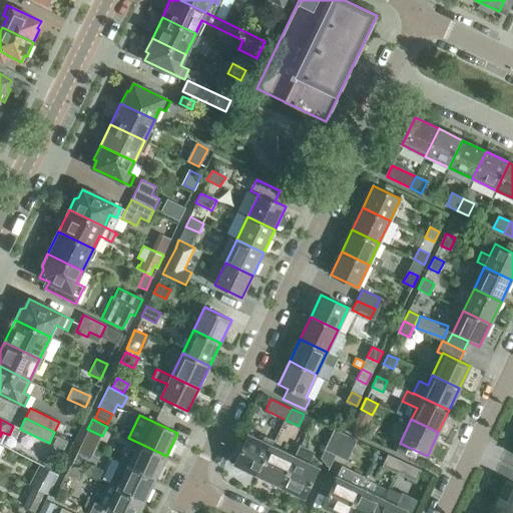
[(324,450),(336,455),(346,434),(334,429),(324,450)]
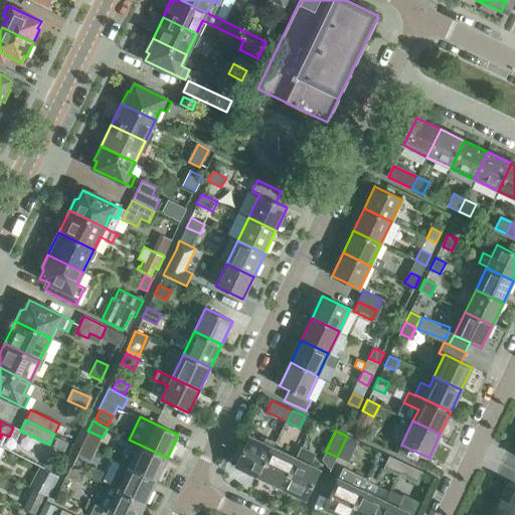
[(234,466),(258,478),(273,447),(249,436),(234,466)]
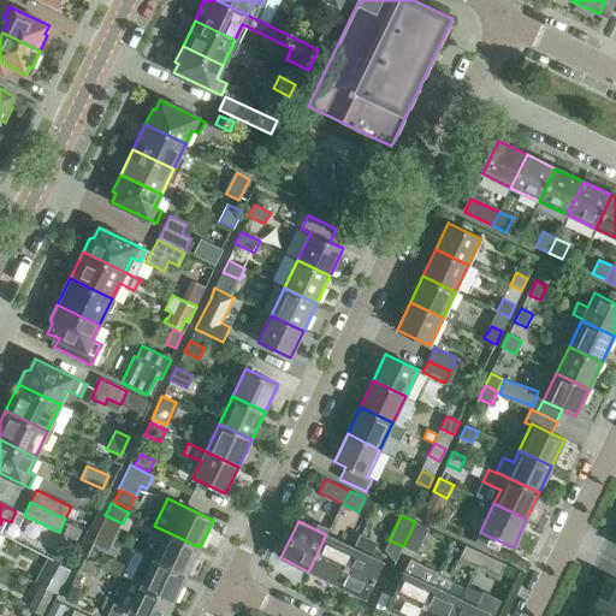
[(415,521),(403,546),(416,554),(428,528),(415,521)]
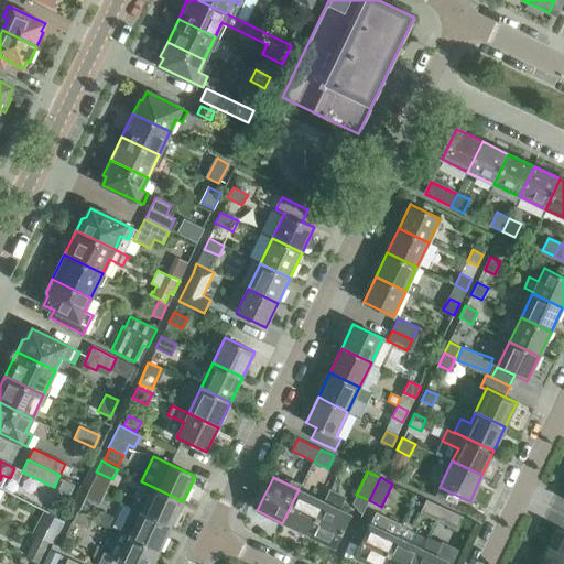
[(85,497),(100,503),(105,494),(89,487),(85,497)]
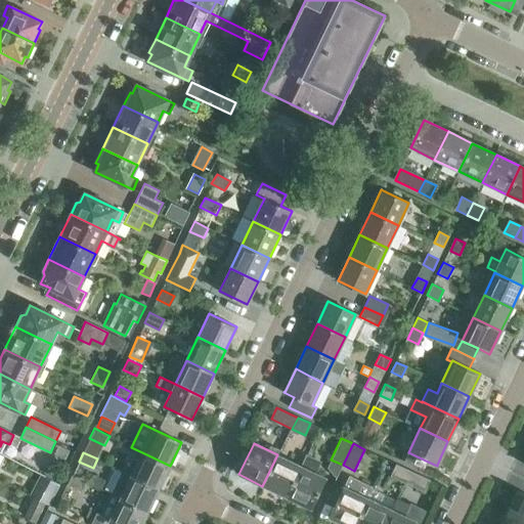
[(142,452),(131,476),(159,488),(170,466),(142,452)]
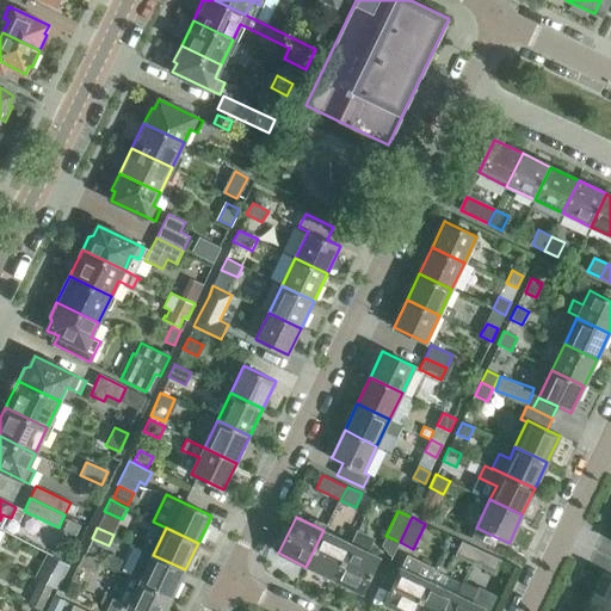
[(499,538),(476,528),(471,538),(494,549),(499,538)]
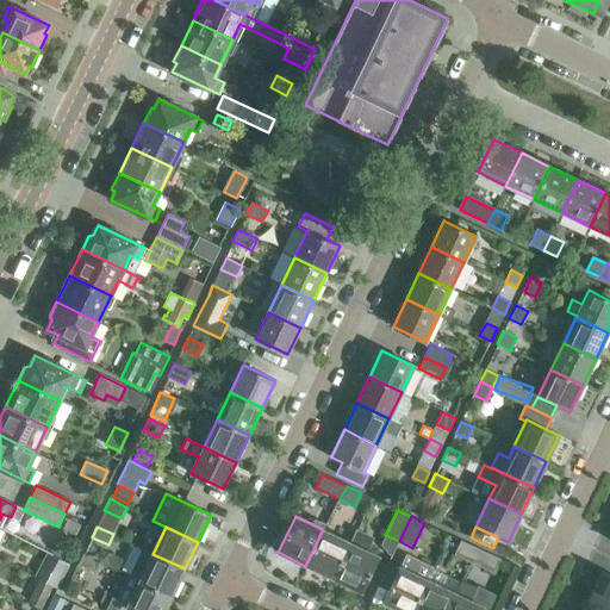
[(305,566),(334,579),(350,542),(323,529),(305,566)]
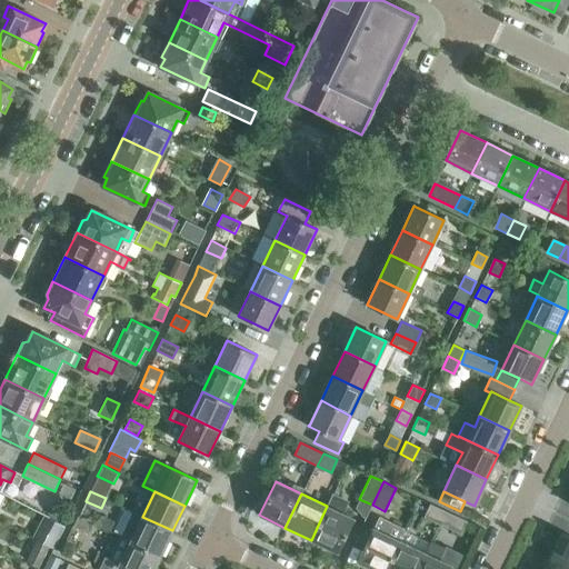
[(327,506),(311,540),(337,552),(356,512),(345,507),(348,501),(332,493),(327,506)]
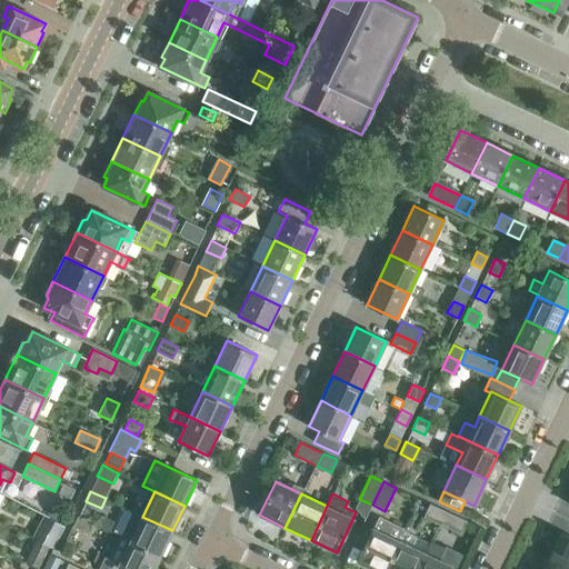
[(359,499),(356,508),(363,518),(366,518),(372,505),(359,499)]
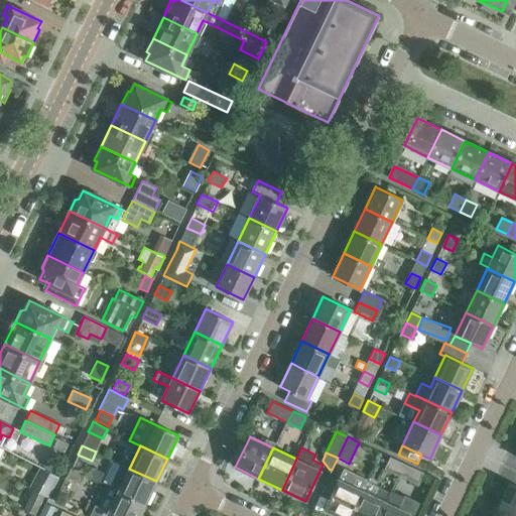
[(384,469),(395,474),(401,463),(390,457),(384,469)]
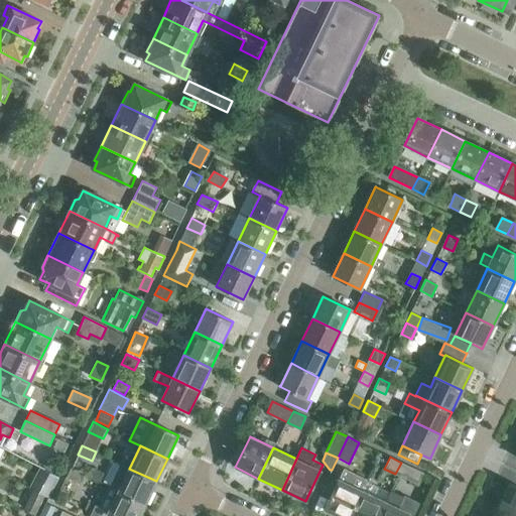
[(401,463),(395,474),(417,485),(423,473),(401,463)]
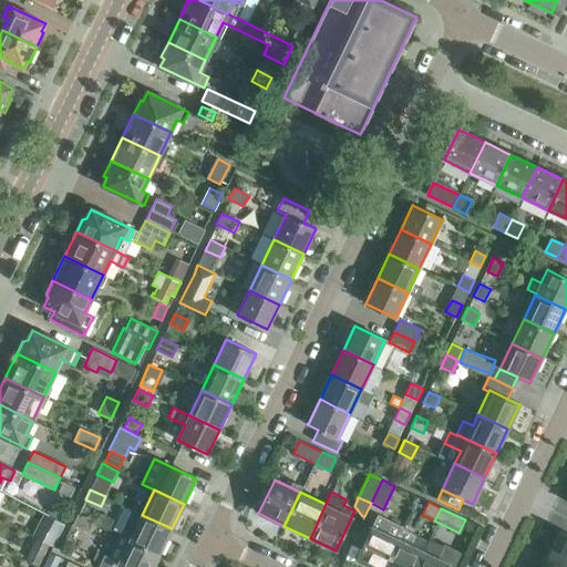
[(47,514),(35,533),(53,543),(64,524),(47,514)]
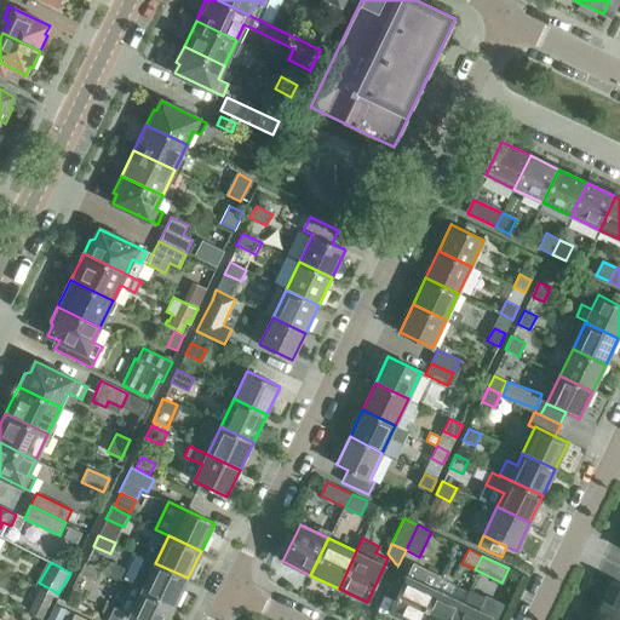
[(79,573),(96,581),(102,570),(85,562),(79,573)]
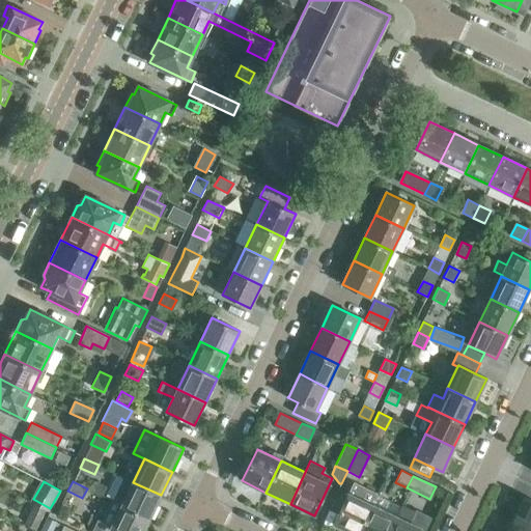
[(133,482),(121,506),(149,519),(161,495),(133,482)]
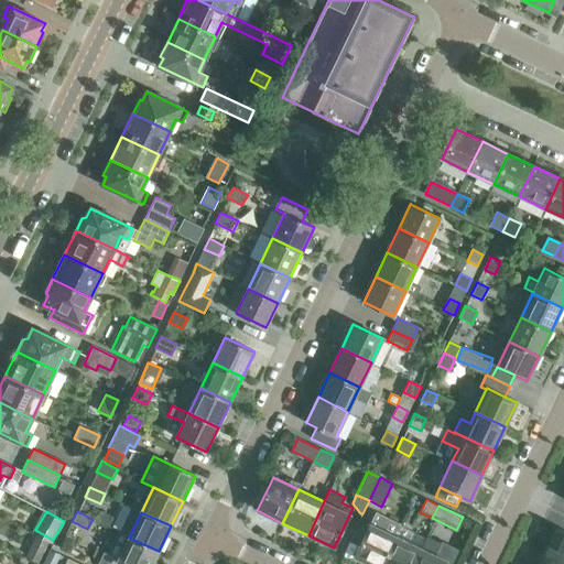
[(368,563),(381,563),(396,537),(401,524),(376,512),(354,557),(368,563)]
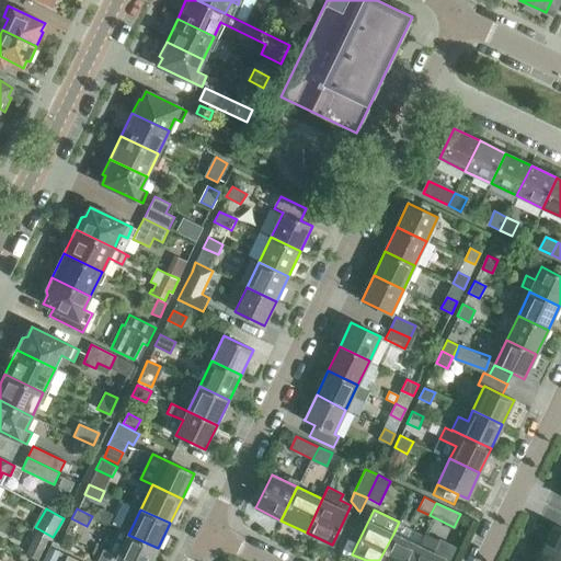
[(560,529),(553,526),(541,551),(560,560),(560,529)]
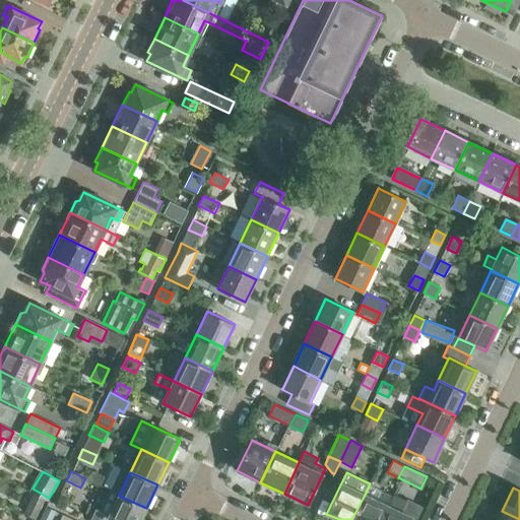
[(140,519),(146,508),(119,496),(109,491),(100,511),(96,509),(91,518),(90,519),(140,519)]
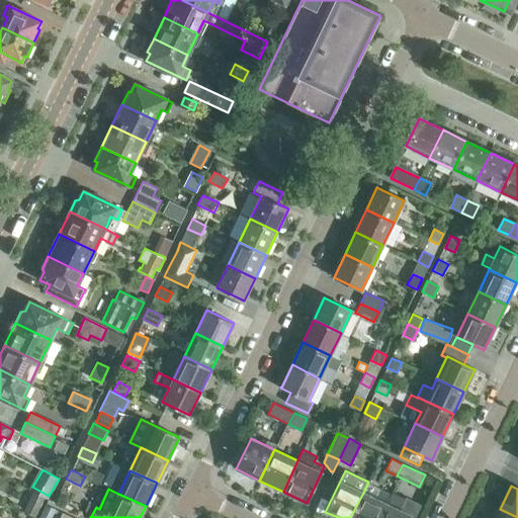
[(22,512),(34,517),(45,498),(31,492),(22,512)]
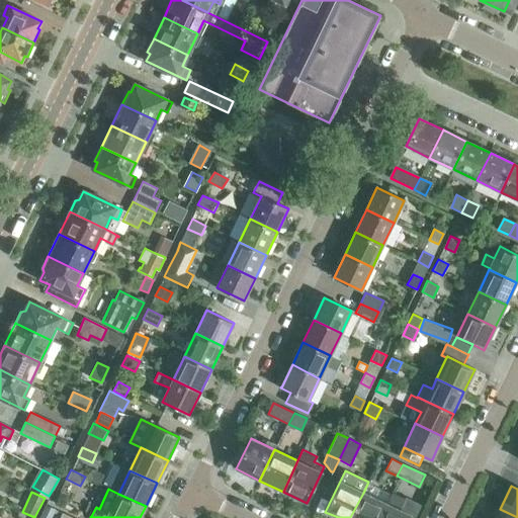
[(350,517),(379,517),(386,504),(363,493),(350,517)]
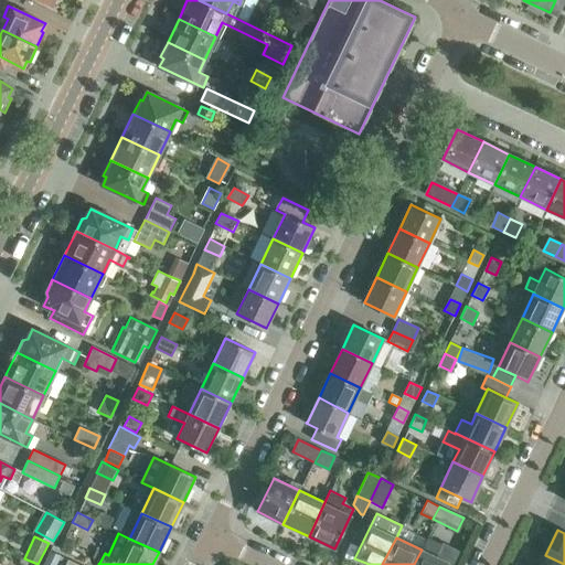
[(422,550),(414,564),(446,564),(448,562),(436,556),(443,544),(428,537),(422,550)]
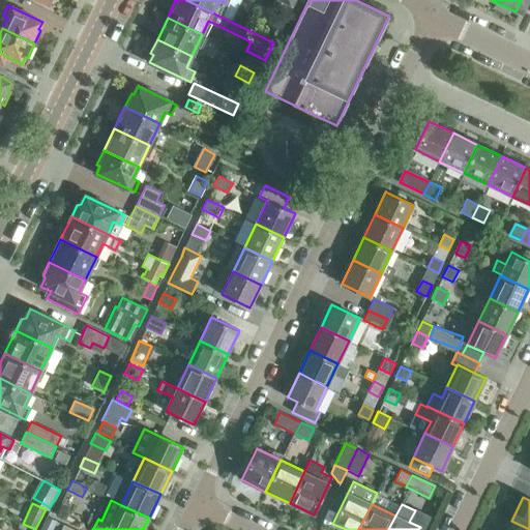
[(91,516),(87,523),(93,528),(98,519),(91,516)]
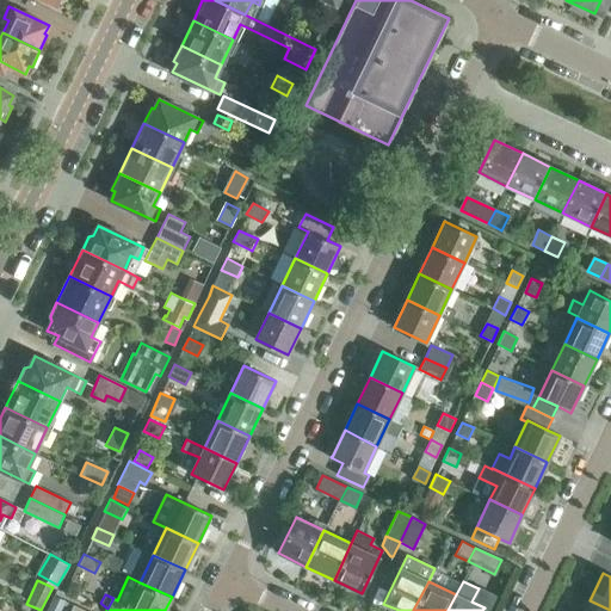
[(610,610),(590,600),(584,610),(610,610)]
